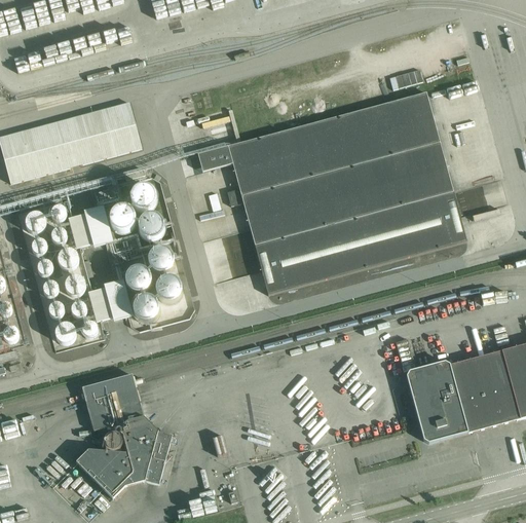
[(222,146),(227,164),(232,162),(239,187),(227,191),(231,204),(243,201),(268,294),(466,240),(426,91),(222,146)]
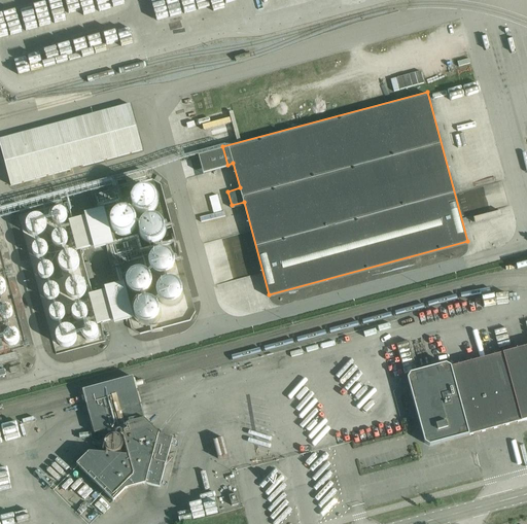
[(0,136),(0,142),(10,182),(21,180),(141,147),(130,101),(0,136)]
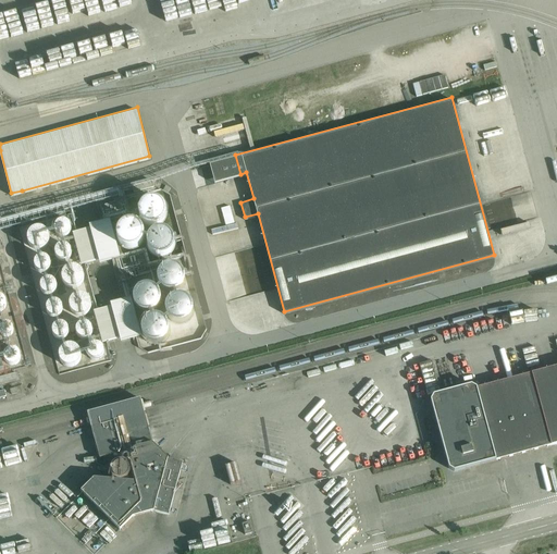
[(139,205),(138,209),(139,213),(141,218),(145,221),(149,222),(155,222),(159,221),(162,218),(164,213),(165,209),(164,205),(162,200),(159,197),(155,196),(149,196),(145,197),(141,200),(139,205)]
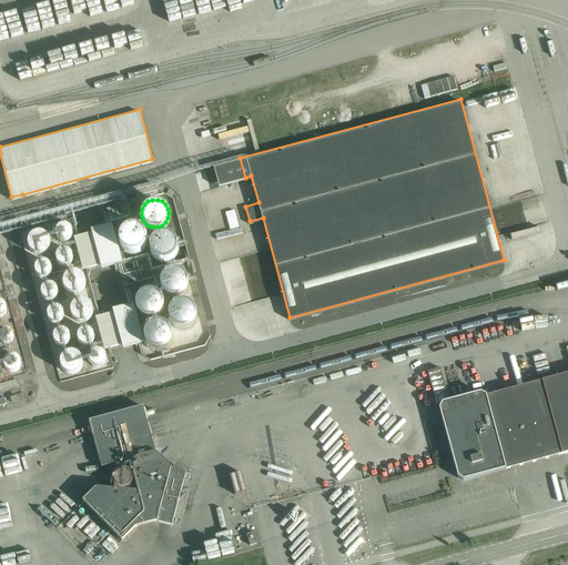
[(54,229),(56,232),(59,235),(63,236),(68,234),(70,231),(70,226),(68,223),(64,221),(61,221),(58,222),(56,225),(54,229)]
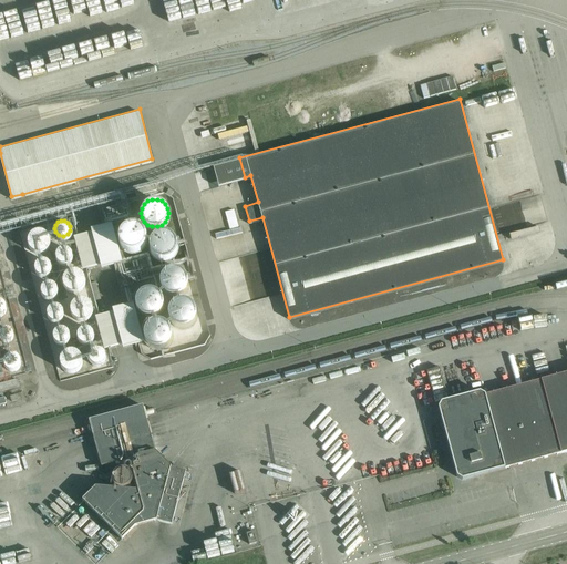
[(119,231),(117,236),(119,241),(121,245),(125,247),(130,249),(134,249),(138,247),(142,245),(145,241),(145,236),(144,231),(142,227),(138,224),(134,222),(130,222),(125,224),(121,227),(119,231)]
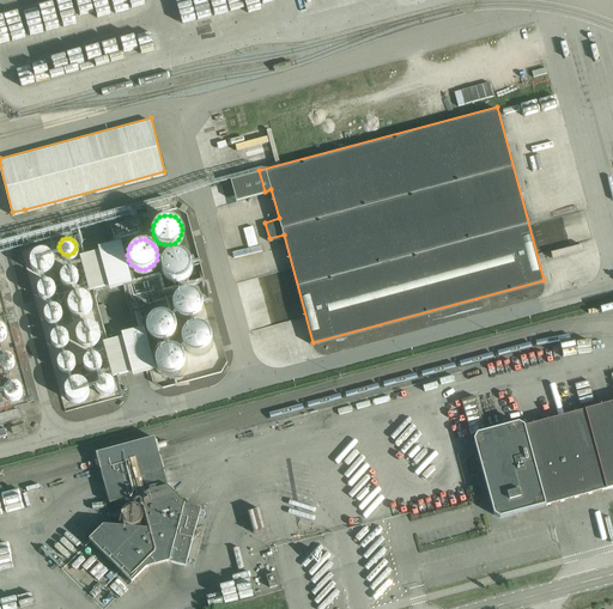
[(30,256),(31,262),(34,267),(37,269),(43,270),(48,269),(52,266),(54,261),(54,256),(52,253),(48,249),(43,248),(38,248),(34,251),(30,256)]
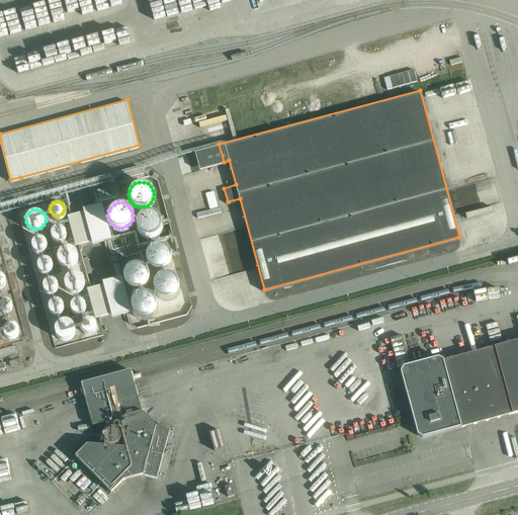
[(76,243),(86,241),(92,239),(85,209),(68,213),(76,243)]
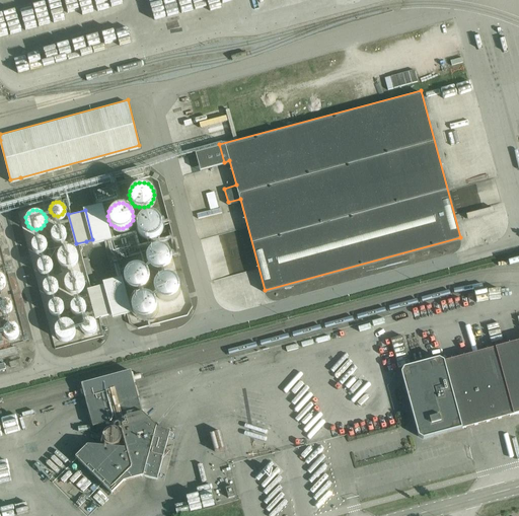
[(137,219),(137,223),(137,228),(140,231),(143,234),(147,235),(151,235),(155,234),(159,231),(161,228),(161,223),(161,219),(159,215),(155,213),(151,211),(147,211),(143,213),(140,215),(137,219)]
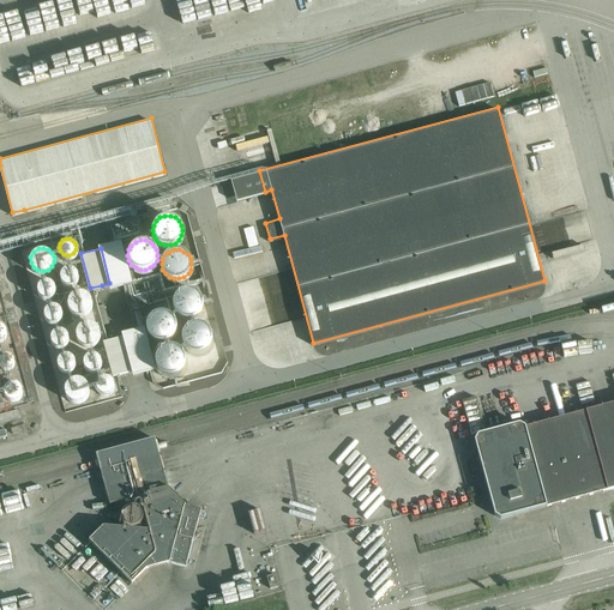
[(59,273),(60,277),(64,282),(68,282),(73,281),(76,276),(76,271),(74,267),(70,265),(66,265),(62,267),(60,270),(59,273)]
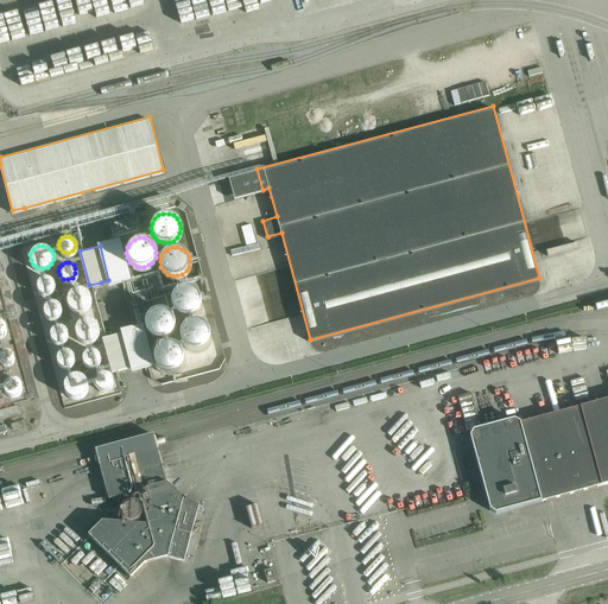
[(36,284),(37,287),(40,291),(45,292),(50,290),(52,286),(52,281),(50,278),(46,275),(43,275),(39,277),(37,280),(36,284)]
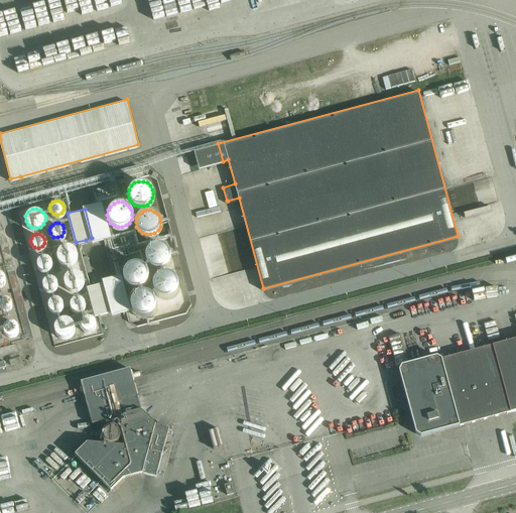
[(146,251),(145,255),(146,259),(148,263),(151,266),(155,267),(160,267),(164,266),(167,263),(169,259),(170,255),(169,251),(167,247),(164,244),(160,243),(155,243),(151,244),(148,247),(146,251)]
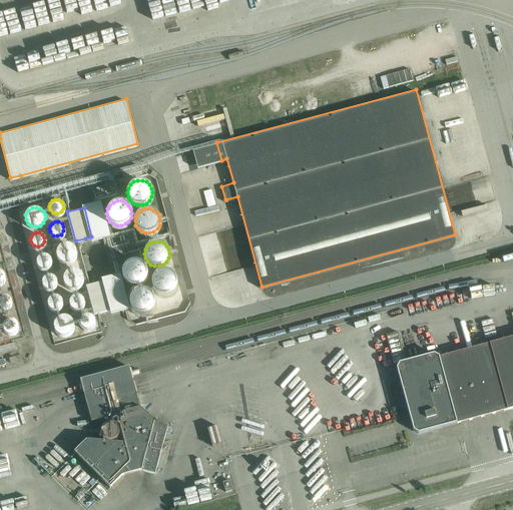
[(58,248),(57,252),(58,258),(61,261),(65,263),(69,263),(73,261),(76,258),(77,252),(76,248),(73,244),(69,242),(65,242),(61,244),(58,248)]
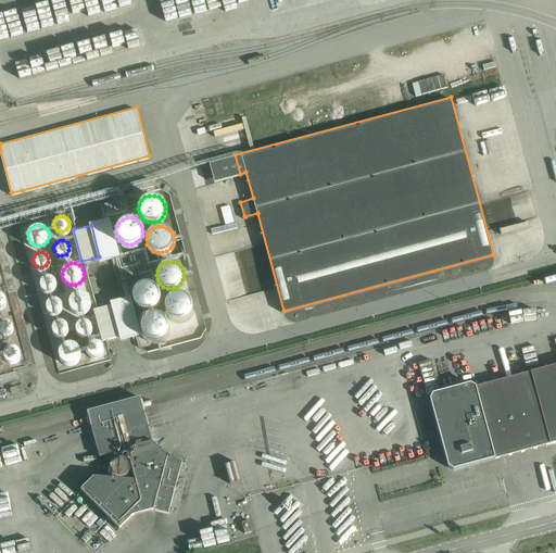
[(38,281),(39,286),(42,289),(47,290),(51,288),(54,284),(54,279),(52,276),(49,274),(45,274),(41,276),(39,278),(38,281)]
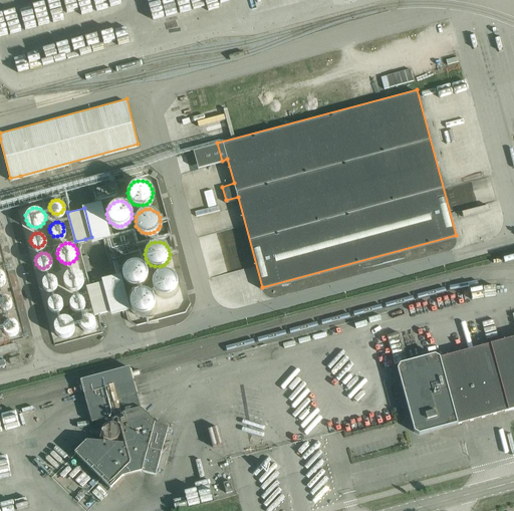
[(86,269),(91,268),(87,253),(82,254),(86,269)]
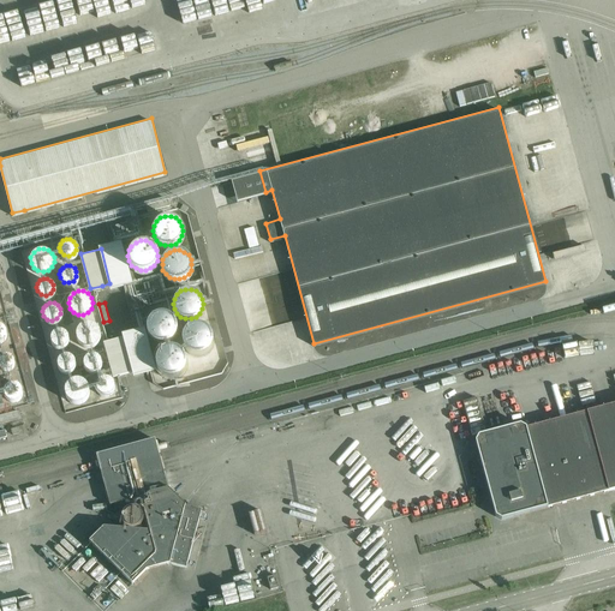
[(147,321),(145,327),(147,331),(149,336),(154,339),(159,341),(163,341),(168,339),(172,336),(175,331),(175,327),(175,321),(172,317),(168,313),(163,311),(159,311),(154,313),(149,317),(147,321)]
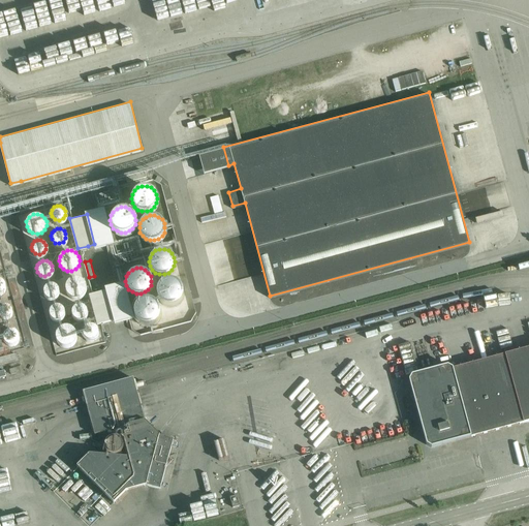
[(79,298),(83,296),(86,291),(87,288),(86,284),(84,280),(81,278),(75,277),(71,278),(67,281),(66,286),(66,290),(69,295),(73,298),(79,298)]
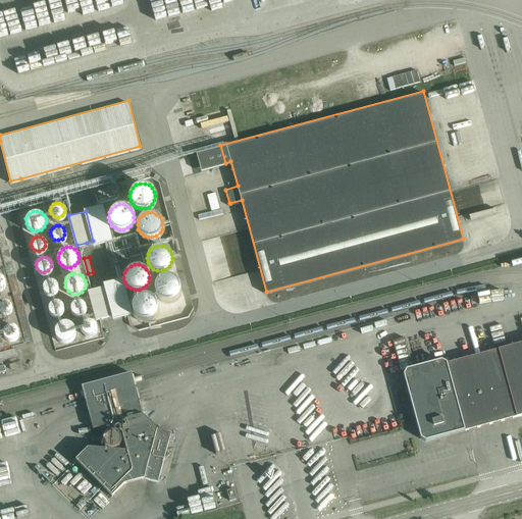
[(155,282),(154,287),(155,291),(157,295),(161,298),(165,299),(169,299),(173,298),(176,295),(179,291),(179,287),(179,282),(176,278),(173,275),(169,274),(165,274),(161,275),(157,278),(155,282)]
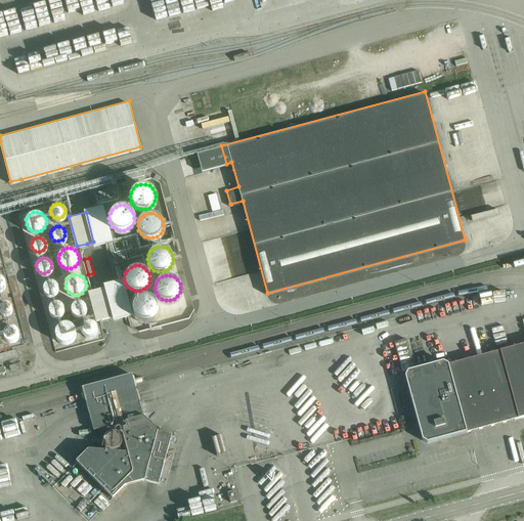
[(42,287),(42,290),(45,293),(50,294),(54,292),(56,289),(56,285),(54,281),(51,279),(47,279),(44,280),(42,284),(42,287)]
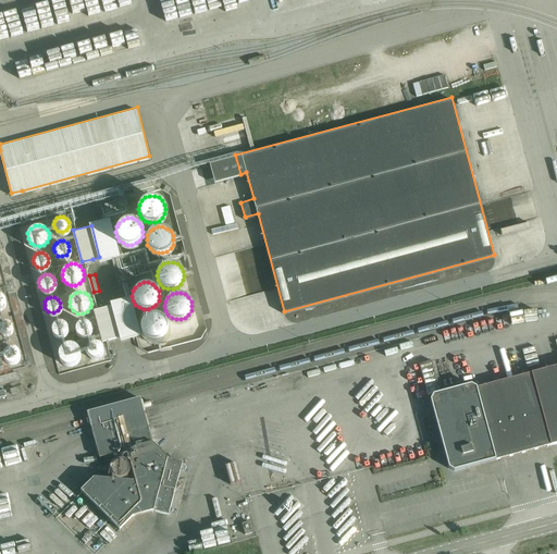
[(102,340),(113,336),(121,334),(112,303),(95,308),(102,340)]
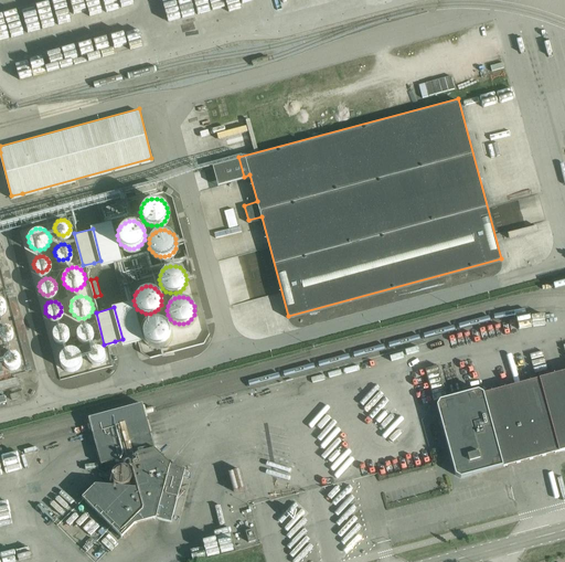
[(144,327),(142,331),(144,336),(146,340),(149,342),(153,345),(159,345),(163,342),(167,340),(169,336),(170,331),(169,327),(167,322),(163,319),(159,318),(153,318),(149,319),(146,322),(144,327)]
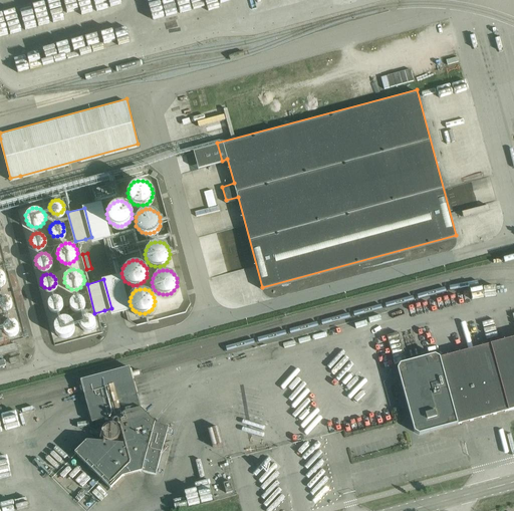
[(6,307),(9,306),(12,304),(12,300),(12,297),(9,295),(6,294),(3,294),(1,296),(0,298),(0,302),(2,306),(6,307)]
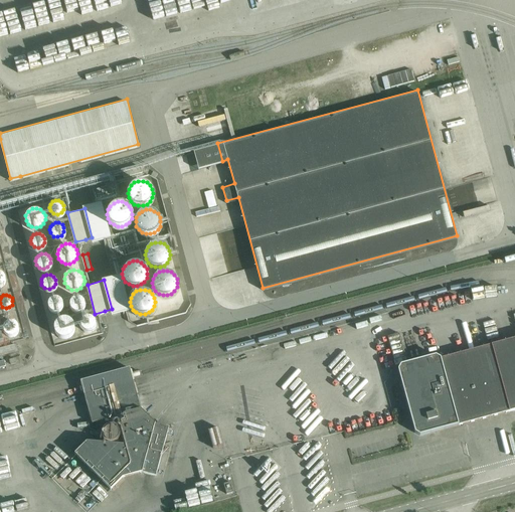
[(47,302),(48,305),(51,309),(55,309),(59,308),(61,304),(61,300),(60,297),(57,295),(53,295),(50,297),(48,299),(47,302)]
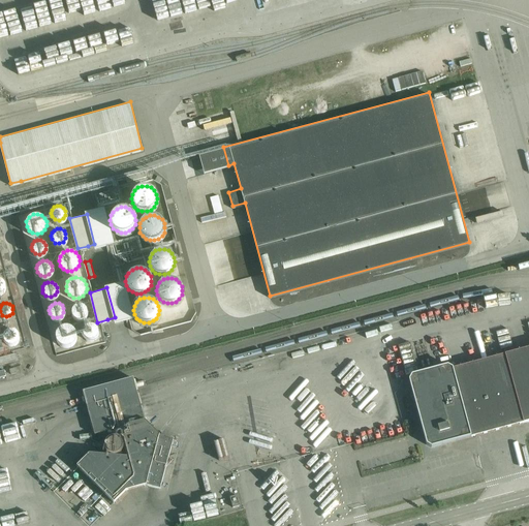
[(70,310),(71,313),(74,316),(79,317),(83,315),(86,312),(86,308),(84,305),(81,303),(76,303),(73,304),(71,307),(70,310)]
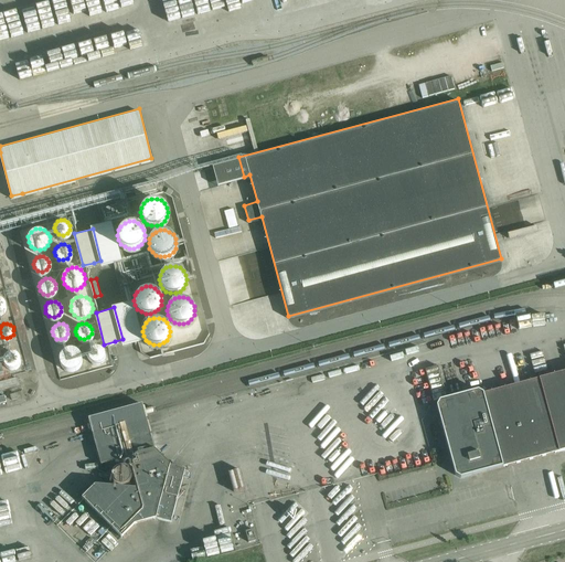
[(88,352),(88,356),(92,359),(97,360),(102,358),(104,353),(104,350),(102,347),(98,345),(94,345),(91,346),(88,348),(88,352)]
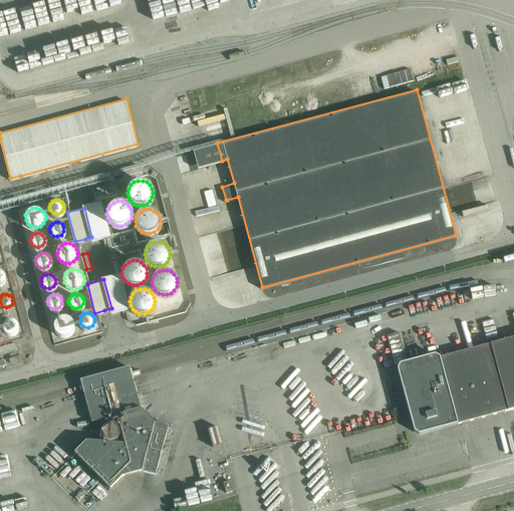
[(55,321),(54,326),(55,330),(58,333),(61,335),(65,335),(69,334),(72,331),(74,327),(74,323),(71,319),(67,316),(63,316),(58,318),(55,321)]
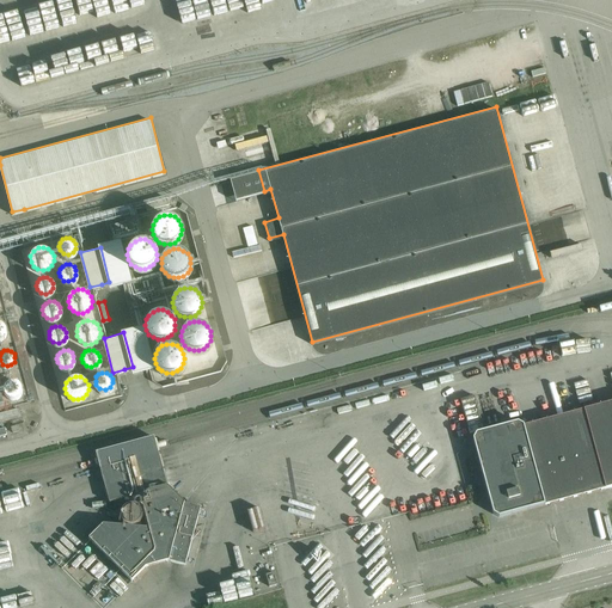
[(5,387),(6,391),(10,394),(14,395),(19,393),(23,390),(23,385),(20,381),(17,379),(12,379),(8,380),(6,384),(5,387)]
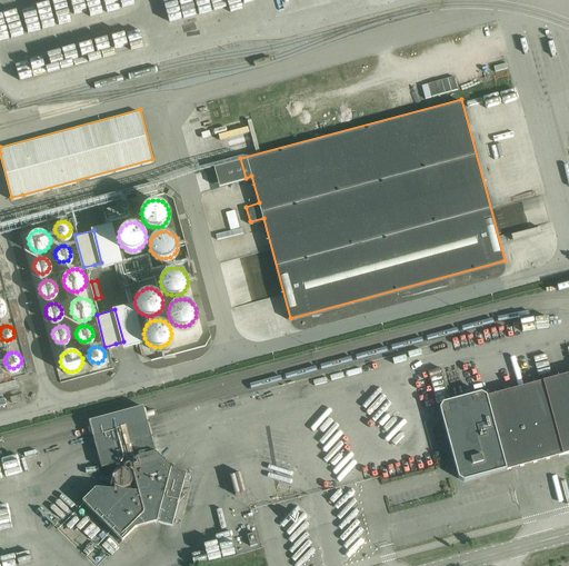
[(568,449),(568,370),(487,393),(481,389),(442,400),(439,406),(458,475),(463,478),(568,449)]
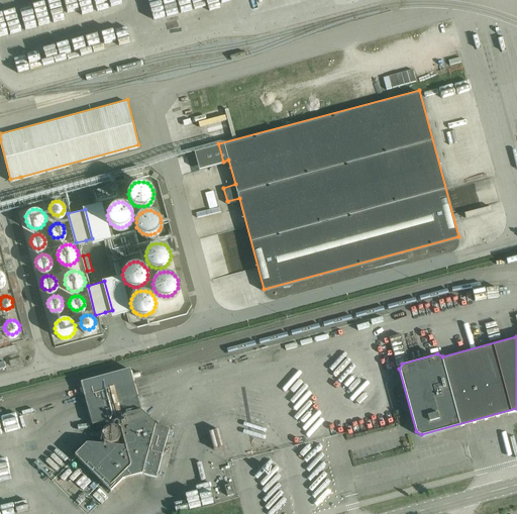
[(9,341),(10,347),(23,345),(23,339),(9,341)]
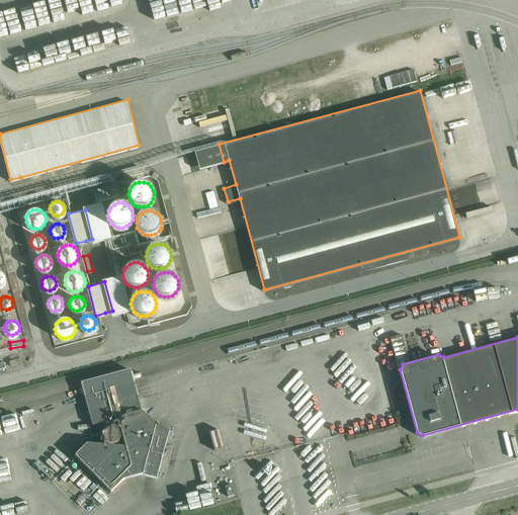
[(124,445),(87,441),(75,453),(104,483),(111,490),(123,478),(143,473),(157,477),(159,466),(168,435),(169,429),(170,427),(156,424),(142,410),(133,374),(131,367),(81,380),(83,389),(92,423),(109,419),(111,425),(119,424),(124,445)]
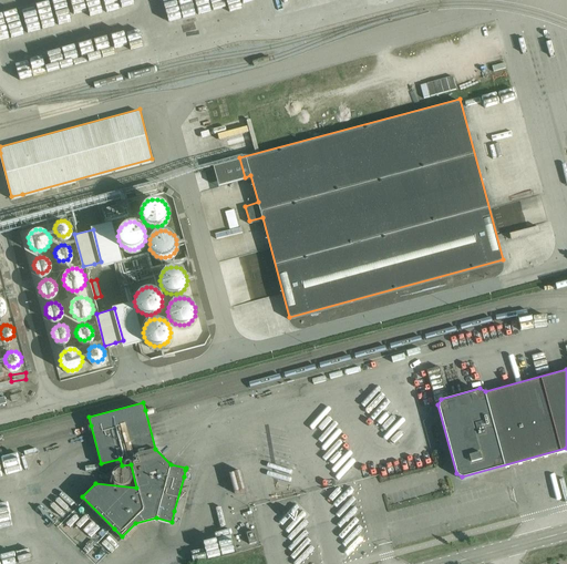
[(230,457),(240,454),(240,447),(229,448),(230,457)]
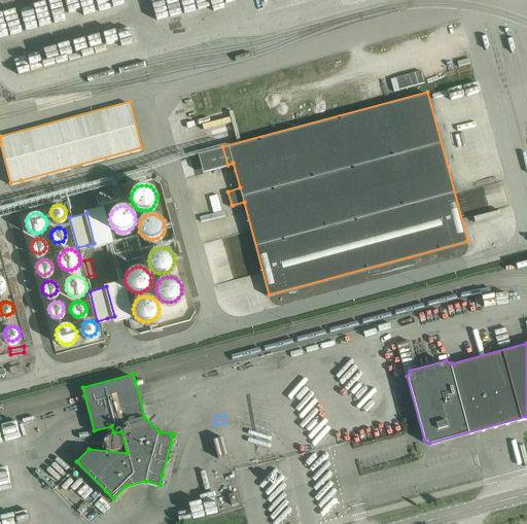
[(232,502),(238,501),(236,490),(229,492),(232,502)]
